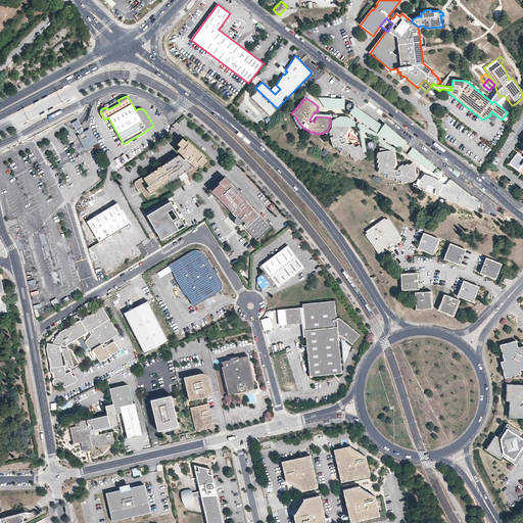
[(323,103),(326,107),(342,108),(342,99),(325,98),(324,99),(323,99),(323,100),(322,101),(322,102),(323,103)]
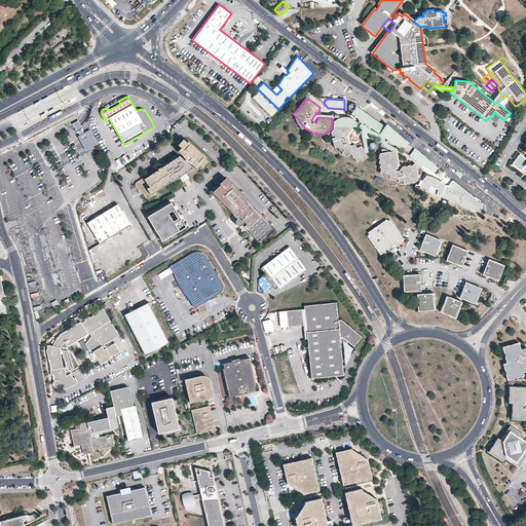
[(375,130),(378,127),(376,124),(374,121),(372,119),(371,118),(369,117),(367,116),(363,115),(361,115),(359,106),(349,101),(350,102),(347,111),(354,112),(357,114),(358,116),(355,116),(355,118),(358,118),(359,121),(362,120),(361,122),(370,128),(371,127),(375,130)]
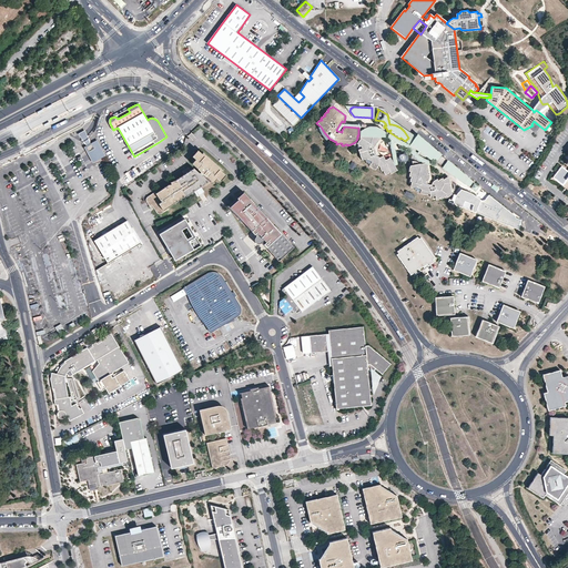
[(415,142),(419,137),(387,114),(389,124),(392,124),(396,125),(398,127),(401,128),(402,129),(404,131),(406,134),(408,138),(405,141),(415,148),(415,142)]
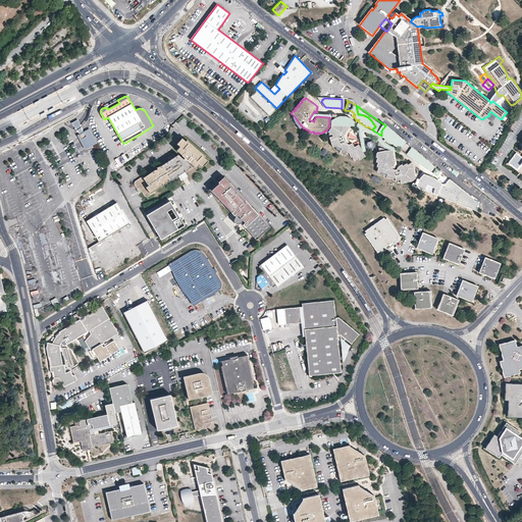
[(497,116),(490,111),(488,114),(489,115),(485,117),(491,122),(497,116)]
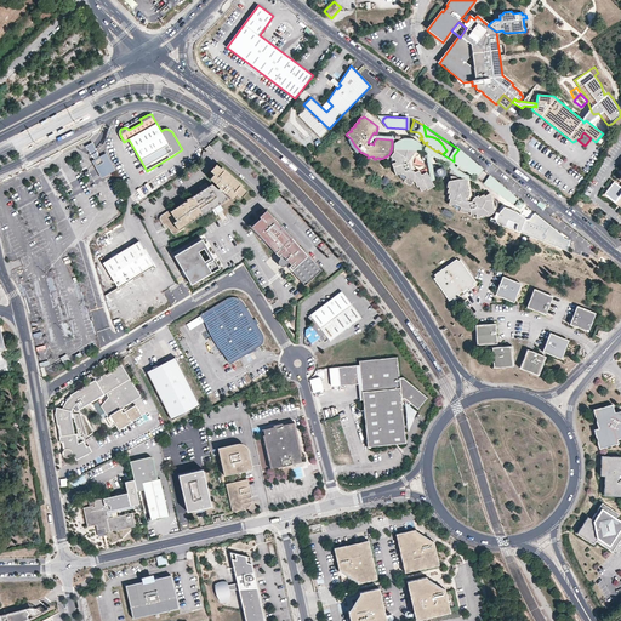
[(417,142),(411,138),(404,138),(398,140),(397,141),(397,149),(399,151),(393,159),(397,163),(397,165),(393,166),(396,175),(399,174),(398,175),(405,180),(410,172),(408,171),(411,170),(409,161),(408,161),(409,160),(408,159),(409,157),(410,158),(415,152),(414,151),(415,151),(417,149),(417,142)]
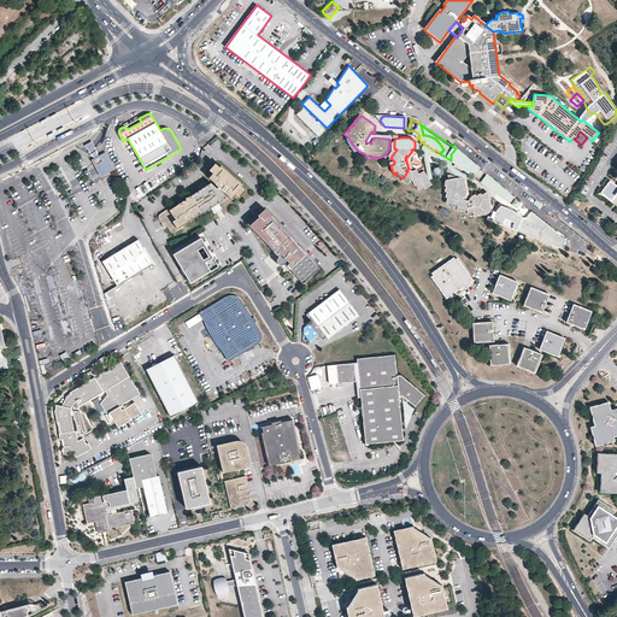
[(418,144),(415,141),(415,148),(412,150),(411,150),(412,151),(407,157),(406,156),(405,158),(406,159),(405,160),(406,160),(409,169),(405,170),(407,171),(403,178),(395,174),(401,181),(405,183),(407,184),(410,180),(412,181),(409,172),(416,169),(419,177),(425,174),(427,174),(423,159),(421,159),(419,159),(418,153),(418,144)]
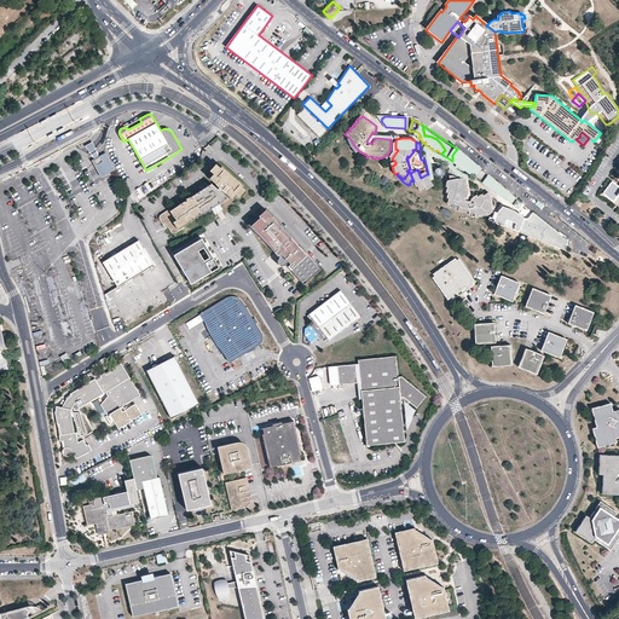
[(99,156),(96,148),(90,151),(94,160),(99,156)]
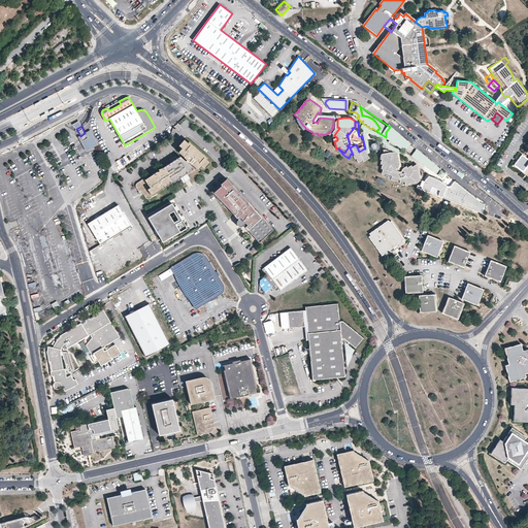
[(407,141),(400,136),(399,137),(396,135),(398,133),(390,127),(386,132),(386,137),(392,141),(395,143),(394,143),(402,149),(403,147),(405,150),(404,151),(411,156),(411,155),(415,157),(414,158),(420,162),(420,161),(423,163),(422,164),(428,167),(431,162),(426,159),(423,157),(424,156),(418,152),(418,153),(415,151),(416,149),(409,144),(408,145),(405,143),(407,141)]
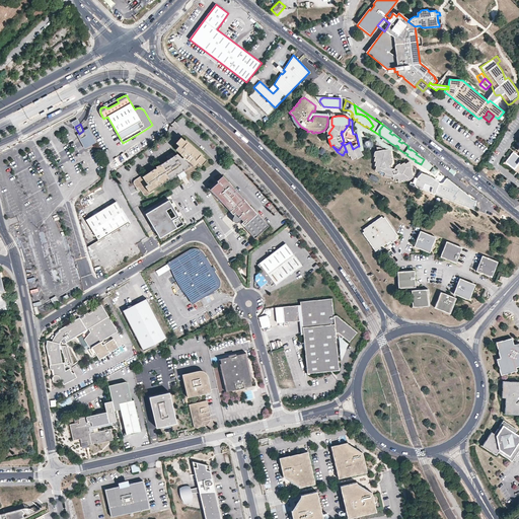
[(79,134),(77,135),(85,149),(97,143),(89,128),(83,131),(79,134)]
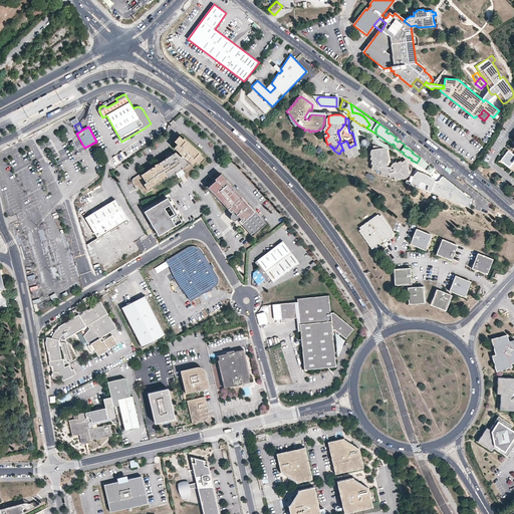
[(176,153),(134,180),(137,187),(139,186),(144,192),(146,193),(189,164),(184,160),(186,158),(194,165),(197,161),(201,164),(205,159),(201,155),(202,154),(185,138),(184,140),(179,137),(175,143),(177,145),(174,148),(182,156),(181,157),(176,153)]
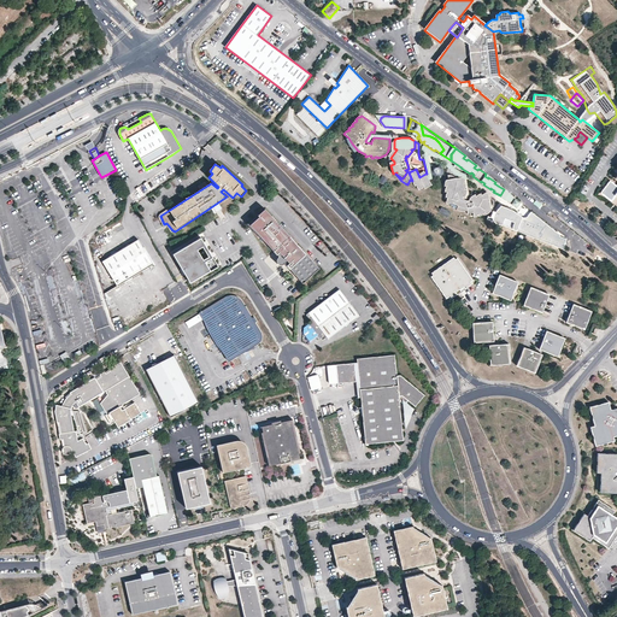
[(441,169),(438,165),(436,166),(434,166),(433,168),(432,169),(432,171),(433,172),(435,176),(438,175),(439,175),(442,172),(441,169)]
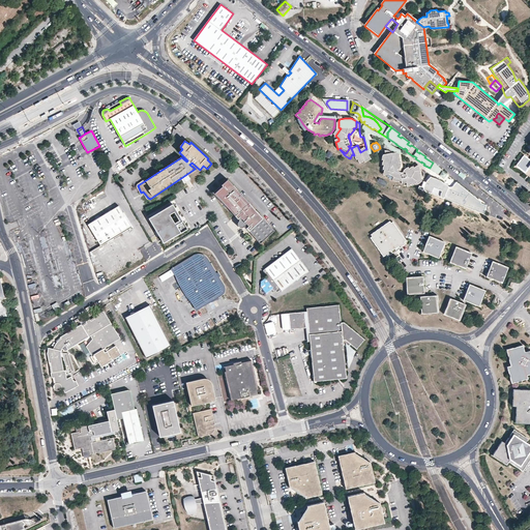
[(365,149),(360,152),(357,145),(351,148),(354,155),(354,157),(355,155),(358,160),(369,155),(365,149)]
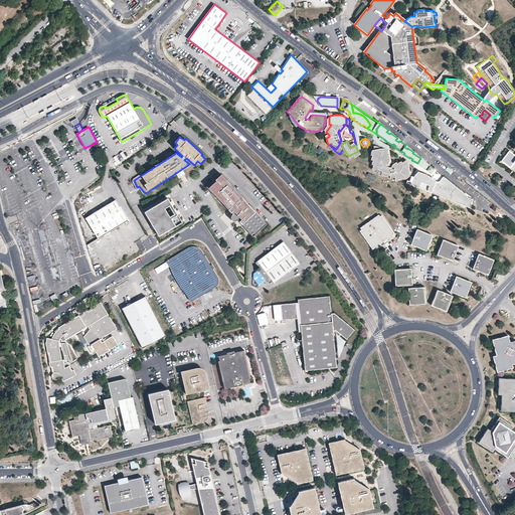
[(383,154),(381,152),(380,150),(379,148),(378,147),(377,146),(376,146),(373,146),(373,149),(373,150),(374,159),(375,159),(376,161),(374,161),(375,169),(385,167),(385,163),(383,163),(382,158),(384,158),(383,154)]
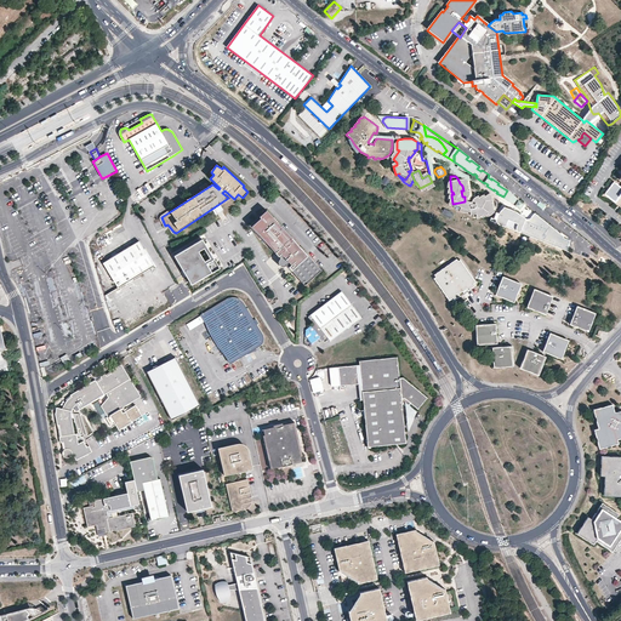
[(620,187),(614,182),(604,194),(615,204),(620,198),(620,199),(620,177),(619,181),(620,182),(620,187)]
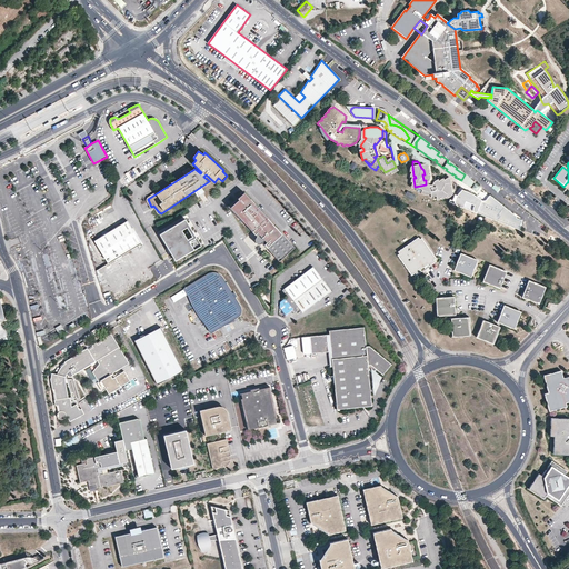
[(426,185),(415,187),(416,189),(416,190),(420,193),(426,195),(430,195),(430,186),(450,182),(449,177),(446,178),(445,177),(443,177),(442,177),(443,178),(440,179),(440,178),(439,178),(438,178),(438,179),(435,180),(433,182),(430,165),(426,163),(419,163),(420,166),(421,168),(423,170),(425,175),(422,175),(423,180),(426,180),(426,185)]
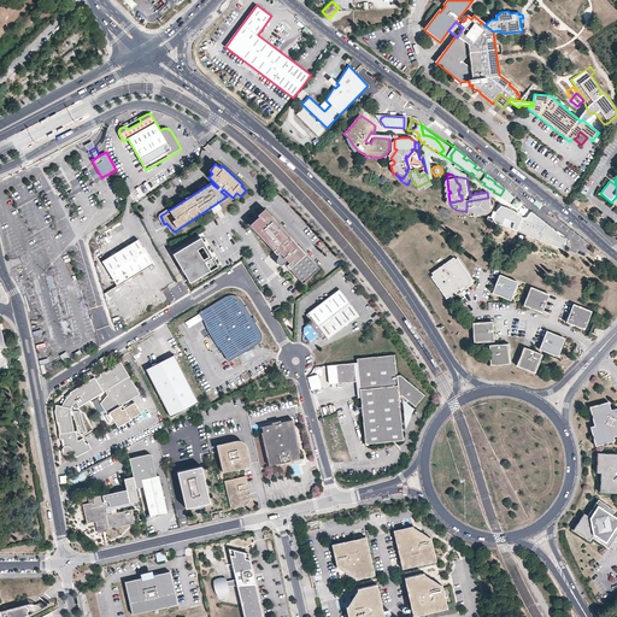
[(141,197),(153,189),(147,181),(136,188),(141,197)]
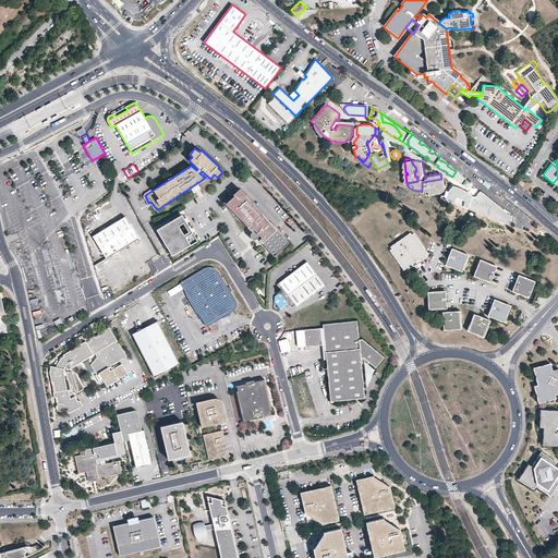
[(444,189),(441,179),(422,182),(422,191),(422,193),(424,193),(444,189)]
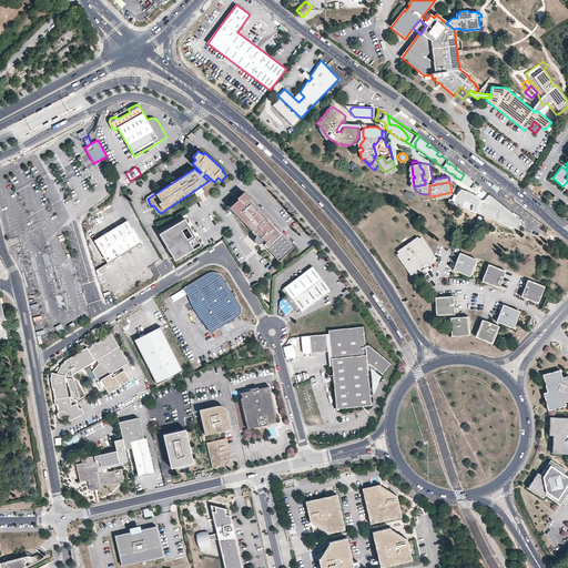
[(412,199),(415,194),(406,190),(404,195),(412,199)]
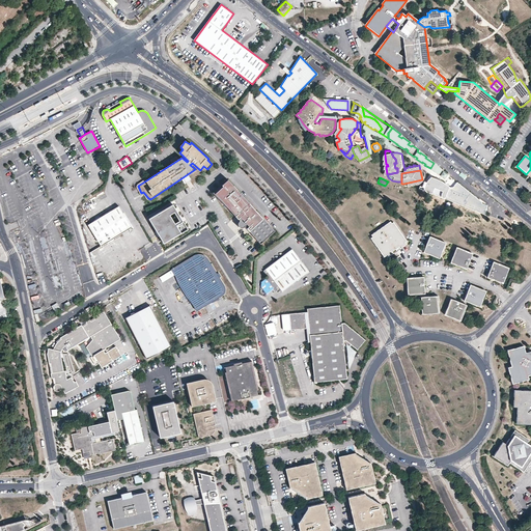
[(442,182),(431,177),(426,183),(424,189),(423,191),(432,194),(435,188),(443,192),(442,196),(442,197),(443,198),(444,198),(446,198),(450,187),(444,184),(442,182)]
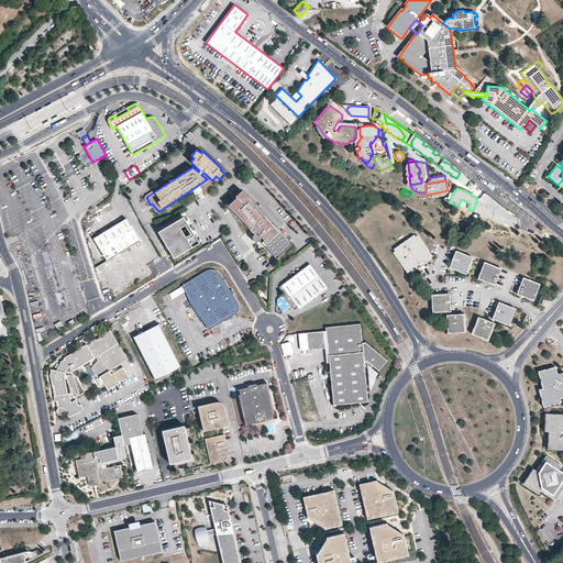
[(293,247),(243,190),(235,197),(236,198),(228,206),(230,208),(253,234),(255,232),(265,244),(263,245),(277,261),(293,247)]
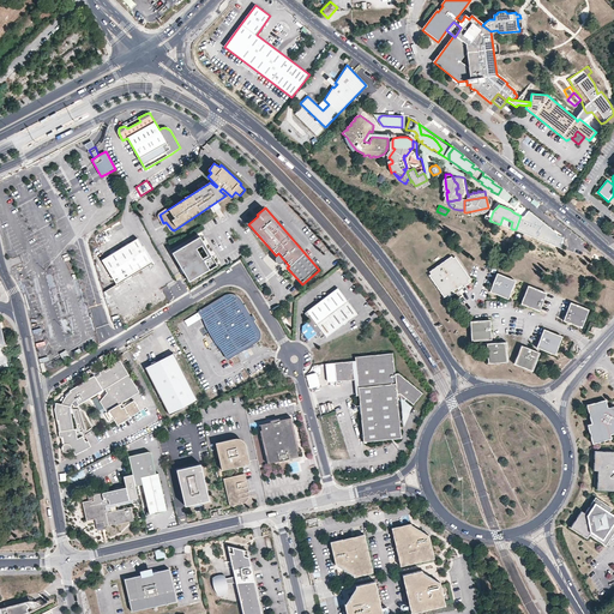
[(524,216),(521,216),(516,229),(515,230),(560,248),(564,238),(557,235),(558,234),(529,211),(524,216)]
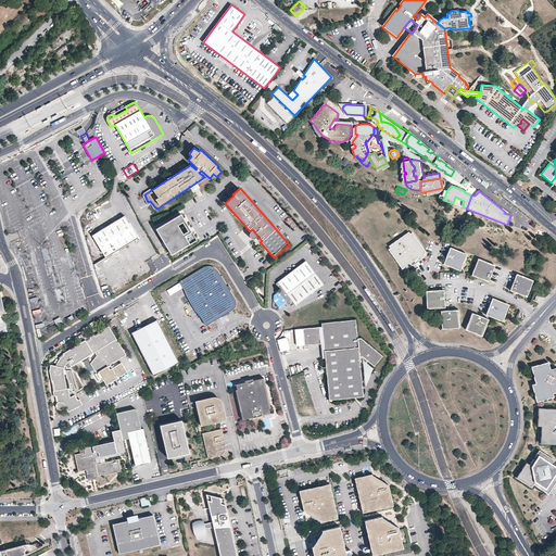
[(455,197),(453,203),(462,206),(463,206),(463,205),(464,201),(455,197)]
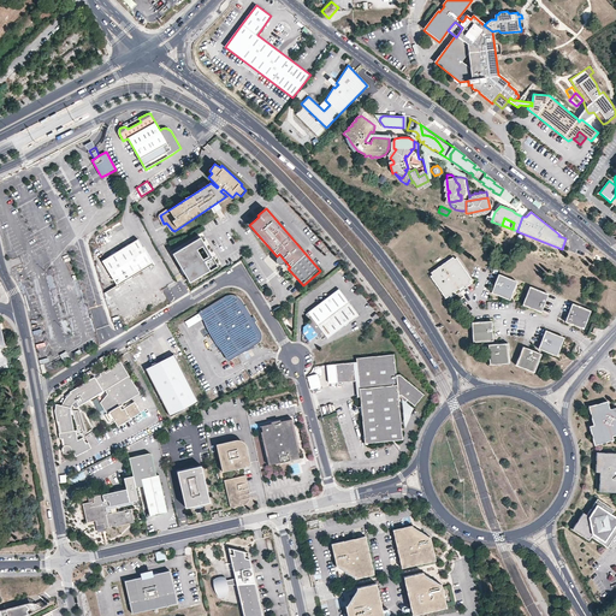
[(219,265),(201,236),(173,253),(191,282),(219,265)]
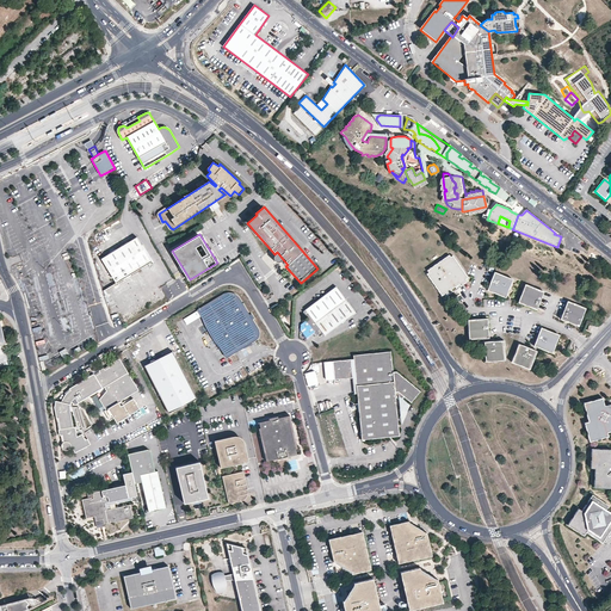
[(152,261),(137,238),(102,258),(116,283),(152,261)]
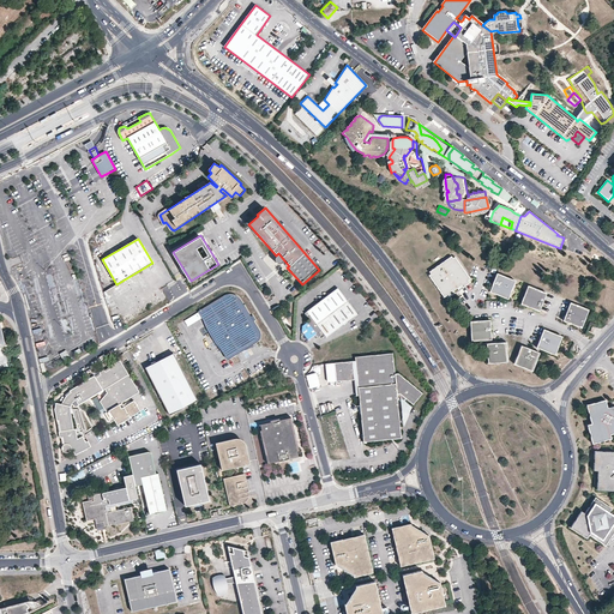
[(470,281),(456,258),(453,259),(452,258),(429,272),(431,275),(429,276),(445,299),(446,298),(447,299),(455,295),(453,293),(462,287),(463,289),(470,284),(469,282),(470,281)]
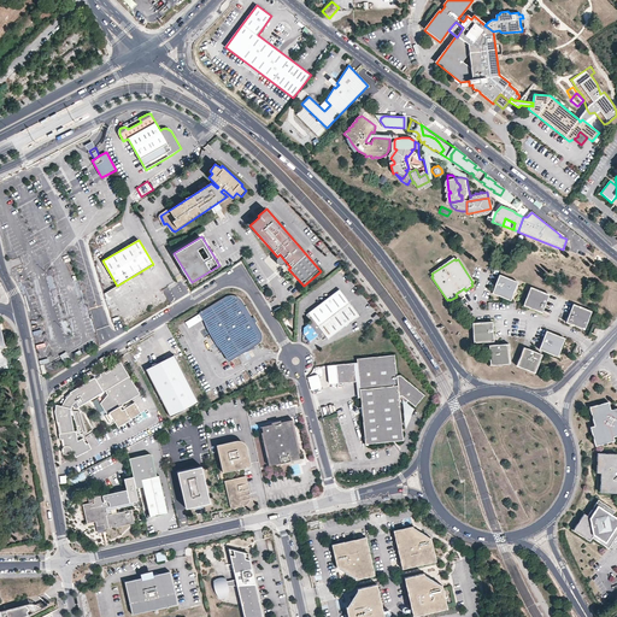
[(498,292),(497,297),(511,303),(519,283),(500,276),(494,291),(498,292)]
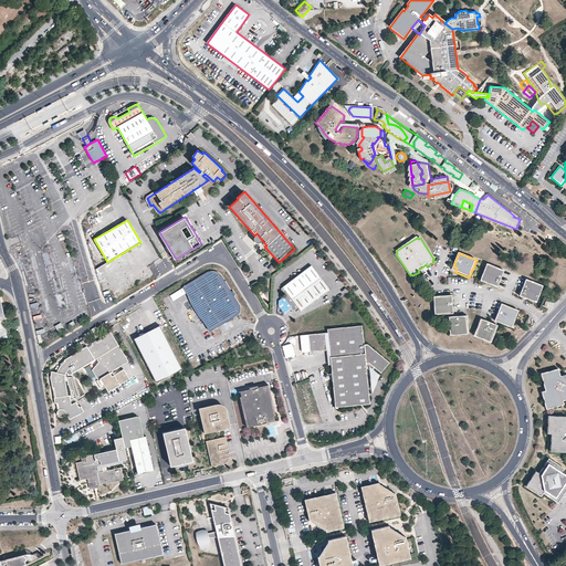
[(498,289),(504,272),(488,264),(481,282),(498,289)]
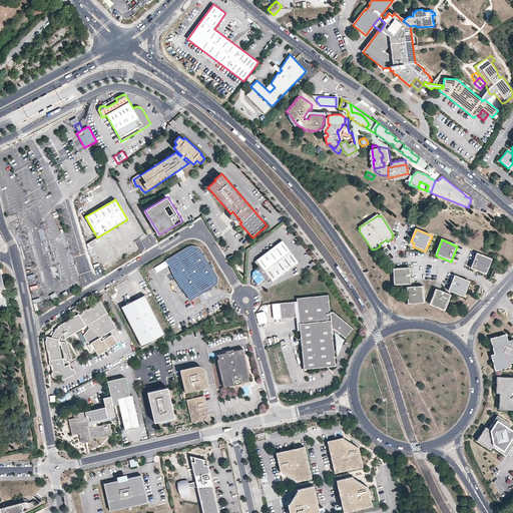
[(271,279),(274,282),(300,263),(284,240),(255,262),(260,268),(258,269),(268,282),(271,279)]
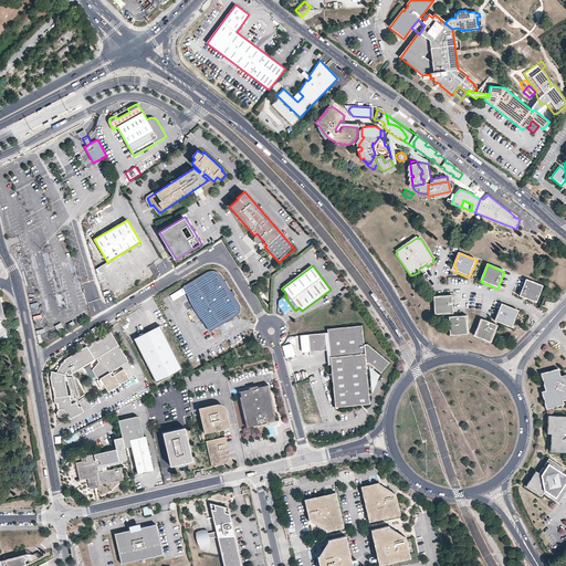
[(187,295),(188,294),(207,324),(206,325),(210,332),(236,315),(239,305),(239,304),(221,276),(221,275),(216,271),(207,273),(182,287),(187,295)]
